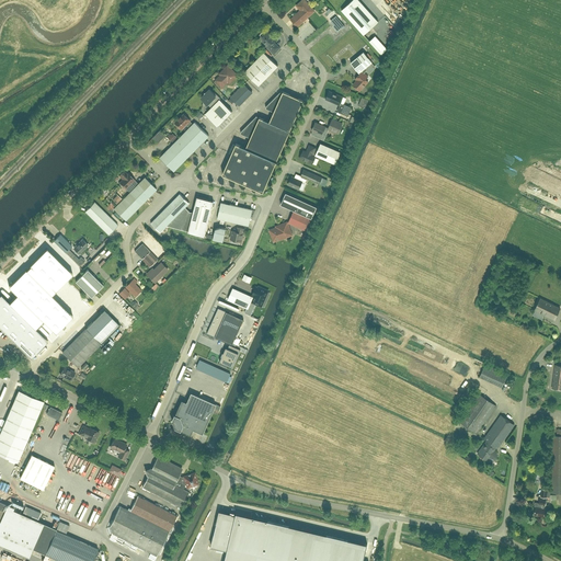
[(297,26),(315,11),(304,0),(301,0),(296,6),(300,10),(290,19),(297,26)]
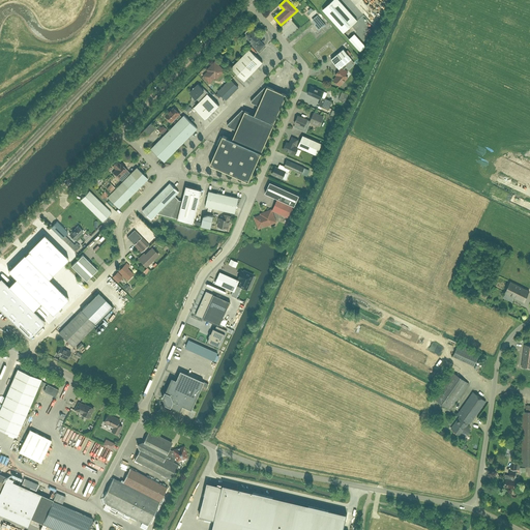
[(357,20),(339,0),(332,0),(322,9),(344,32),(357,20)]
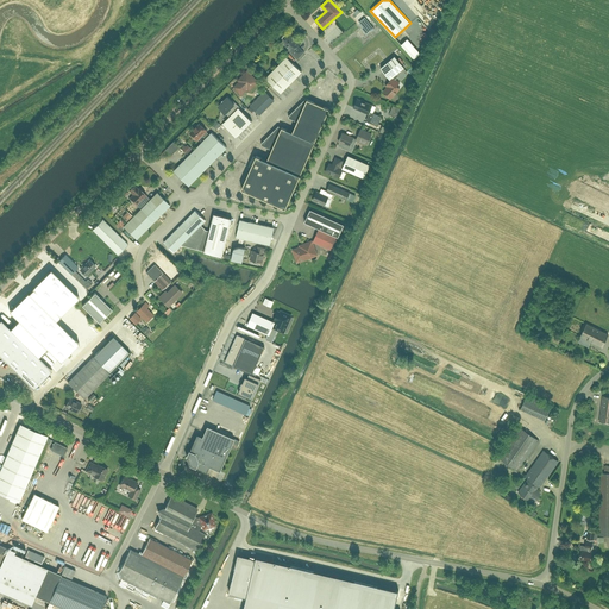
[(359,23),(363,27),(366,24),(372,31),(374,29),(364,18),(359,23)]
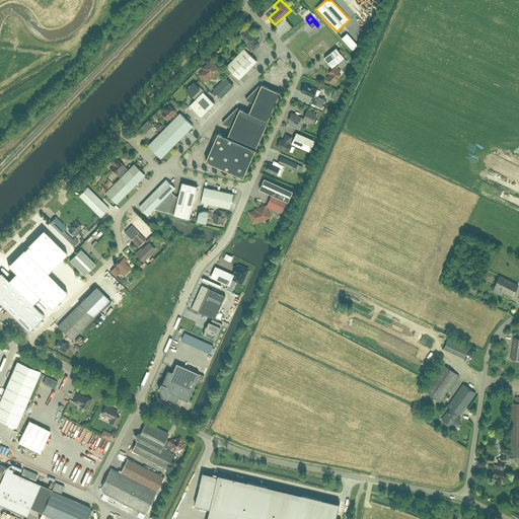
[(250,31),(246,28),(244,30),(243,29),(242,29),(240,31),(240,32),(241,33),(239,34),(240,35),(248,44),(247,45),(253,51),(258,45),(253,39),(254,38),(249,32),(250,31)]
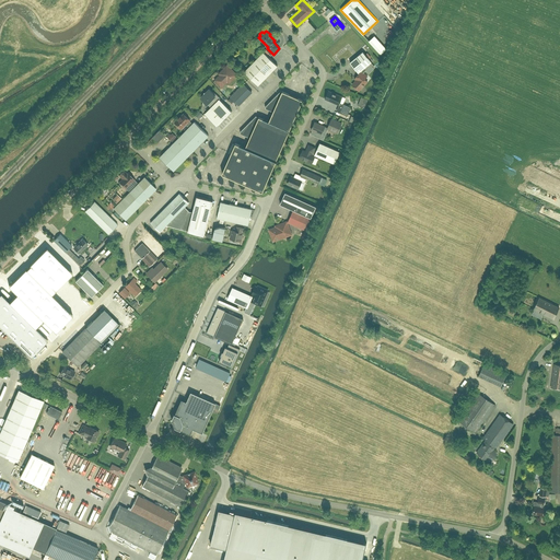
[(381,55),(384,53),(372,38),(370,41),(381,55)]
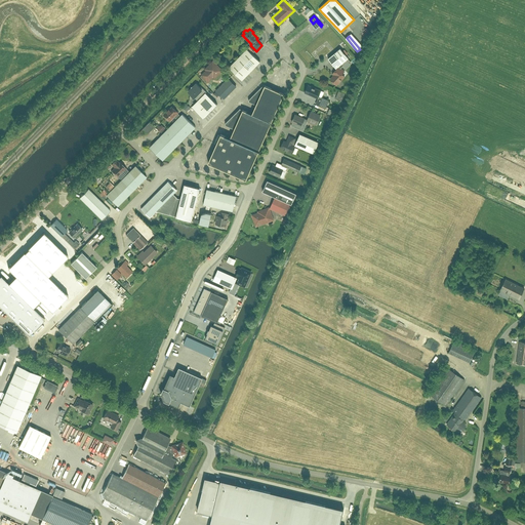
[(259,62),(247,48),(229,67),(242,80),(259,62)]
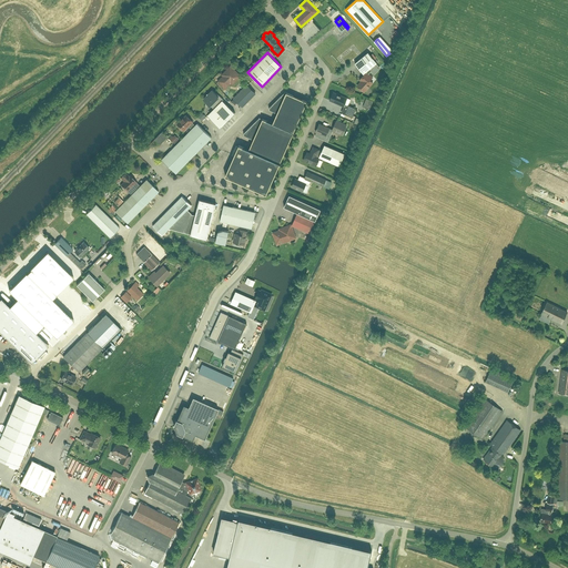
[(364,92),(373,82),(369,80),(372,78),(368,73),(369,73),(367,70),(376,62),(368,52),(355,63),(364,74),(359,79),(362,81),(357,85),(364,92)]
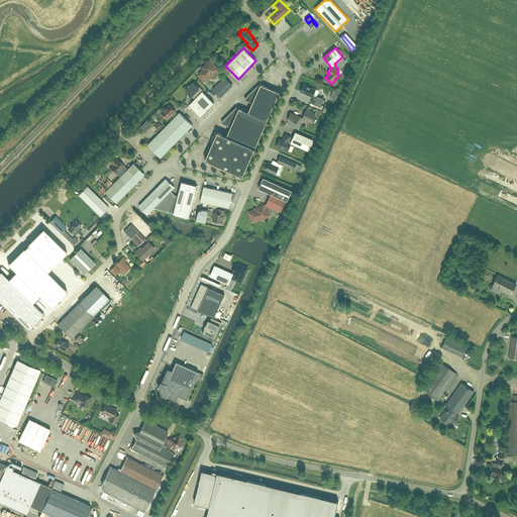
[(210,61),(204,67),(205,68),(199,74),(203,78),(205,80),(208,77),(209,75),(211,77),(215,73),(214,72),(217,68),(212,63),(210,61)]
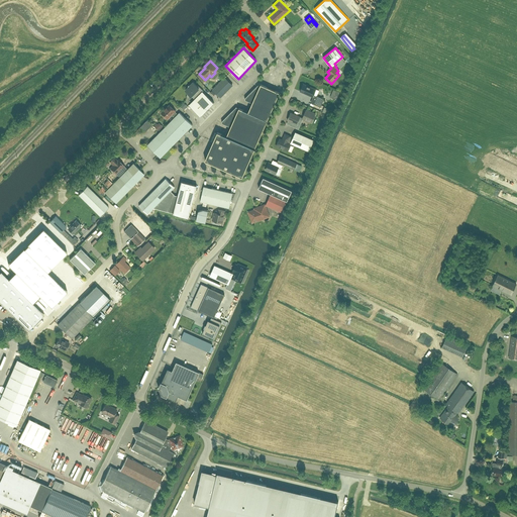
[(232,85),(225,78),(213,90),(220,97),(232,85)]
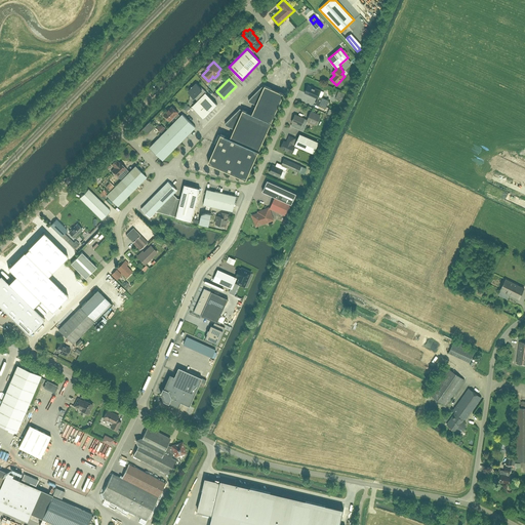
[(201,97),(192,107),(204,118),(217,105),(206,92),(206,91),(203,88),(202,89),(201,88),(201,86),(200,86),(196,83),(193,86),(192,86),(192,88),(189,91),(191,93),(191,96),(193,96),(194,97),(197,94),(201,97)]
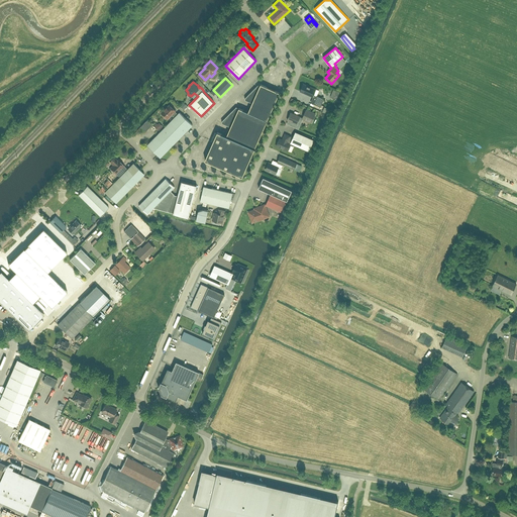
[(222,122),(222,123),(230,127),(226,135),(217,131),(205,160),(242,177),(280,92),(260,84),(260,83),(244,98),(245,99),(244,100),(252,103),(248,112),(236,107),(236,106),(221,121),(222,121),(222,122)]
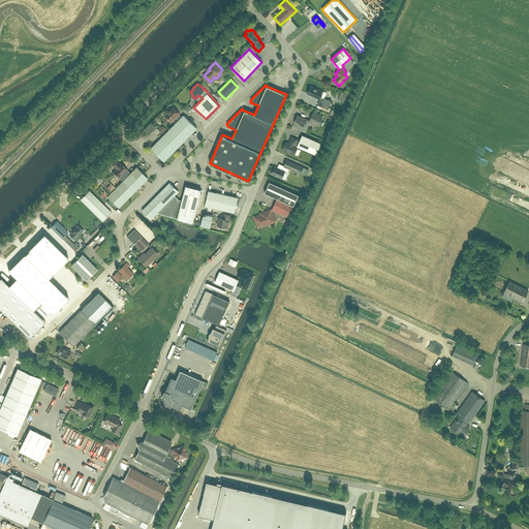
[(323,91),(310,86),(307,93),(320,99),(323,100),(320,105),(328,110),(332,101),(323,98),(321,96),(323,91)]
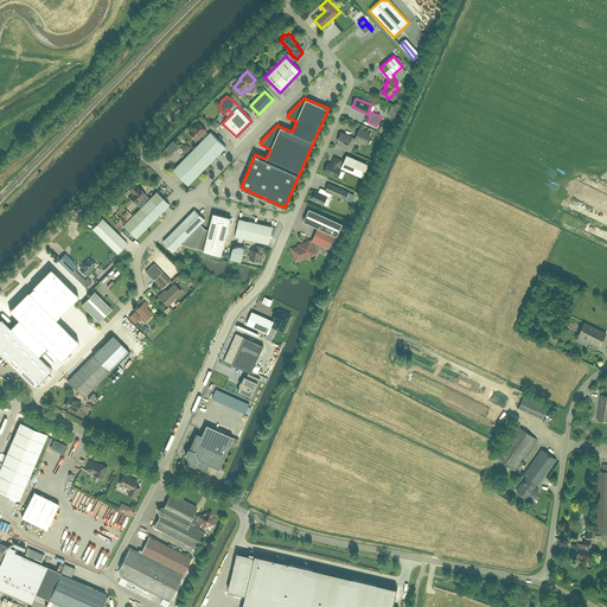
[(193,129),(193,128),(189,133),(197,140),(202,135),(205,131),(199,123),(193,129)]
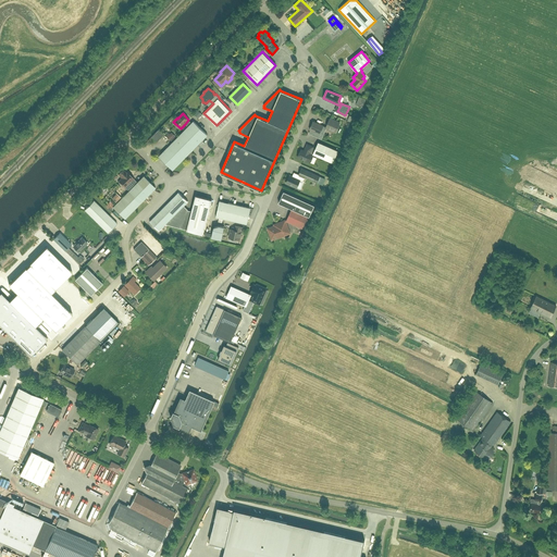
[(333,121),(330,119),(326,127),(336,132),(339,122),(333,120),(333,121)]
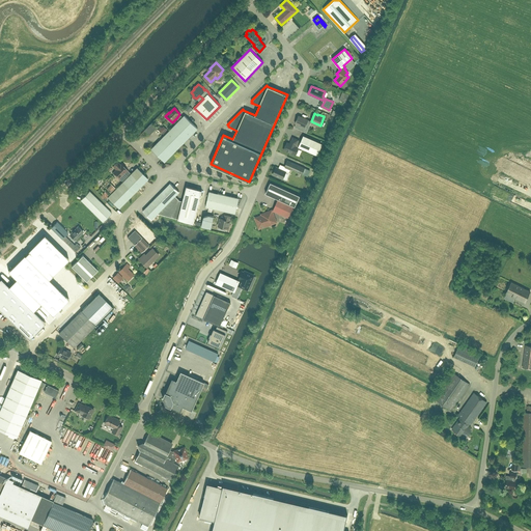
[(165,162),(197,129),(185,115),(151,149),(165,162)]
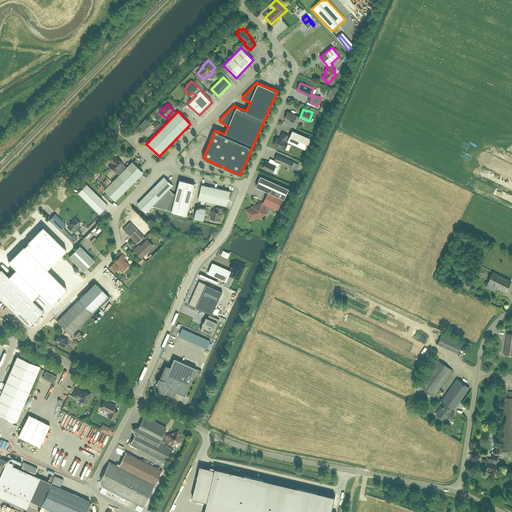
[(297,115),(288,111),(285,119),(294,122),(297,115)]
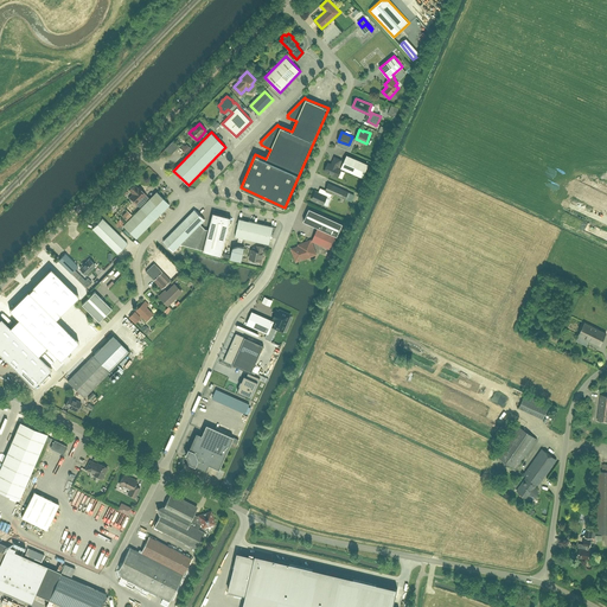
[(167,148),(173,154),(180,147),(174,141),(167,148)]
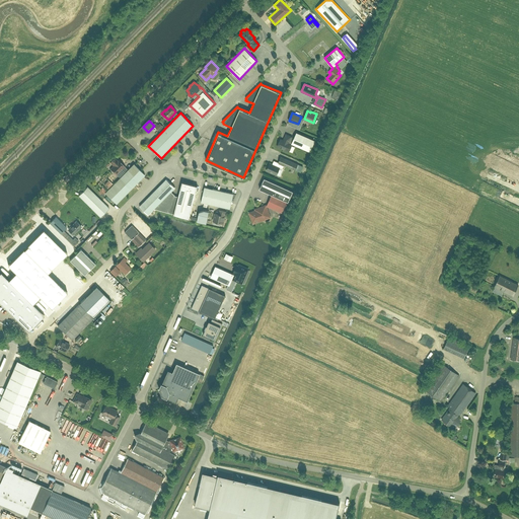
[(160,131),(164,127),(160,123),(156,127),(160,131)]
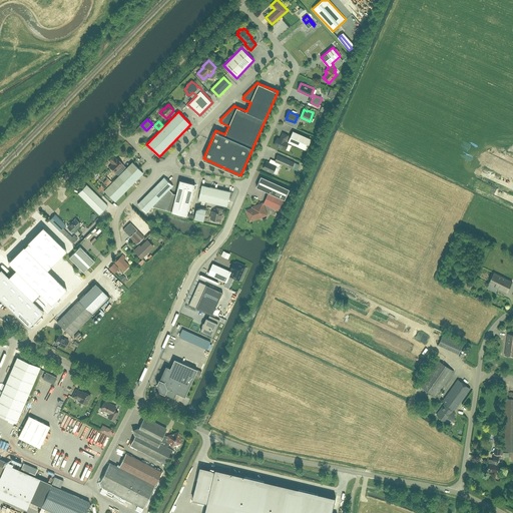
[(281,138),(278,137),(274,144),(286,149),(289,142),(307,149),(312,139),(293,130),(291,136),(288,135),(283,132),(281,138)]
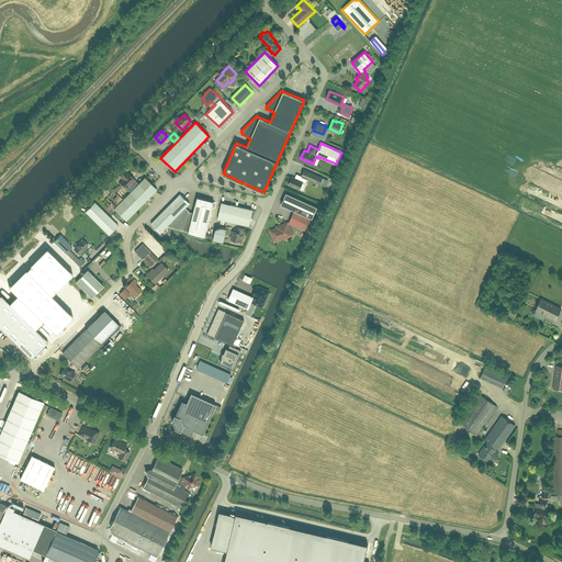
[(323,178),(304,170),(302,176),(319,184),(323,178)]
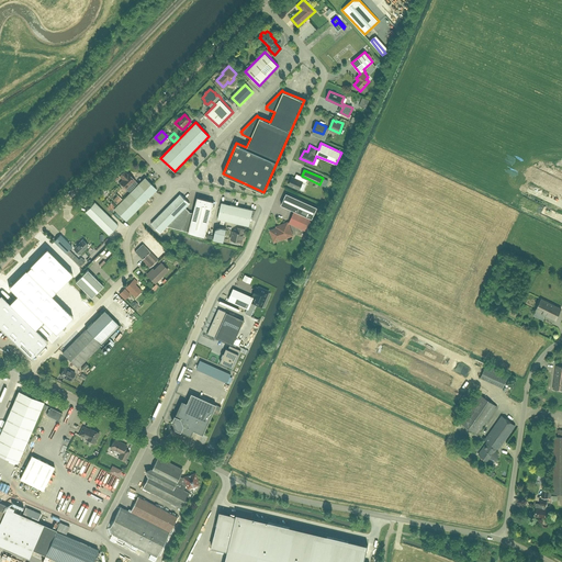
[(120,182),(126,189),(131,186),(130,184),(134,180),(128,173),(127,175),(124,171),(120,176),(123,179),(120,182)]
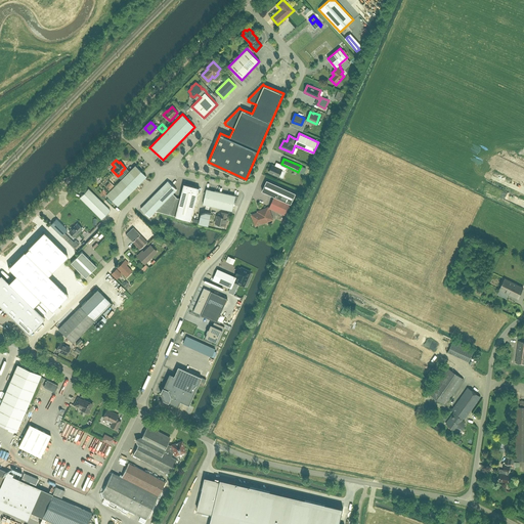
[(117,206),(132,190),(146,176),(135,165),(105,194),(117,206)]
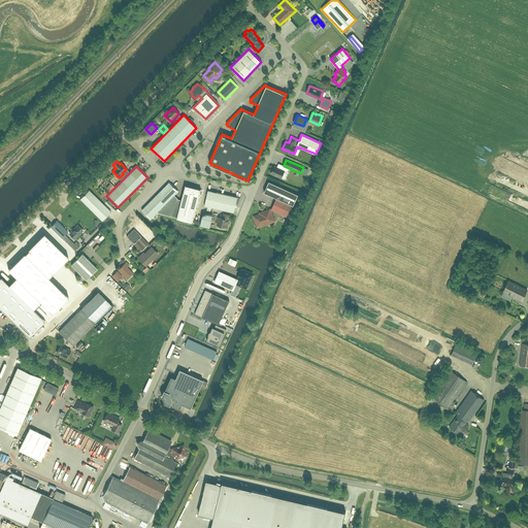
[(282,169),(274,166),(271,173),(282,177),(285,170),(287,171),(289,168),(283,166),(282,169)]
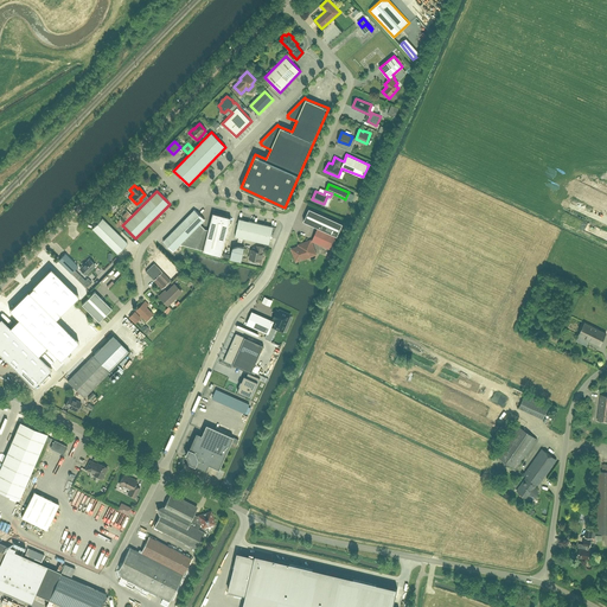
[(195,209),(186,217),(179,225),(171,232),(163,241),(173,251),(180,244),(183,244),(199,249),(203,250),(209,230),(204,229),(205,228),(200,224),(205,219),(195,209)]
